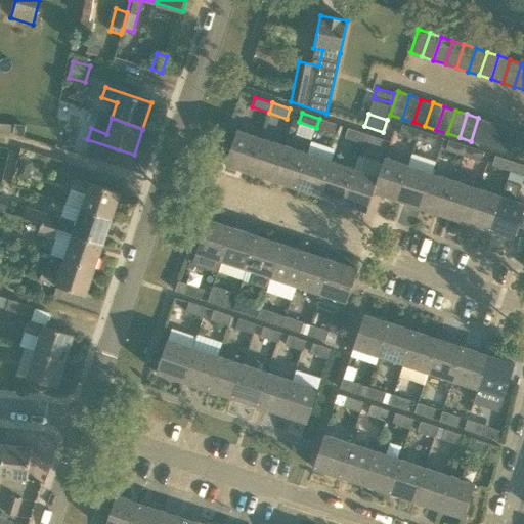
[(471,141),(482,145),(489,122),(478,118),(471,141)]
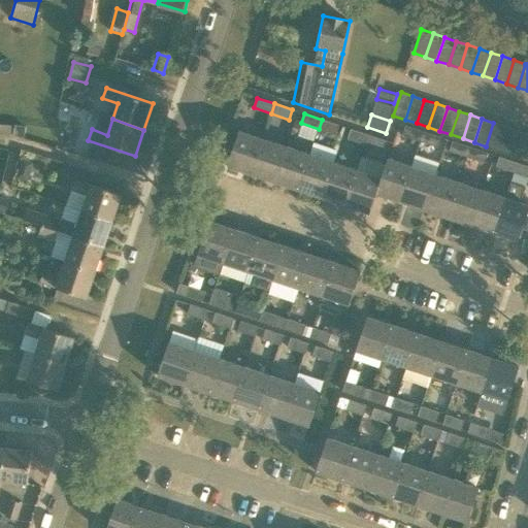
[(339,125),(322,120),(319,129),(336,135),(339,125)]
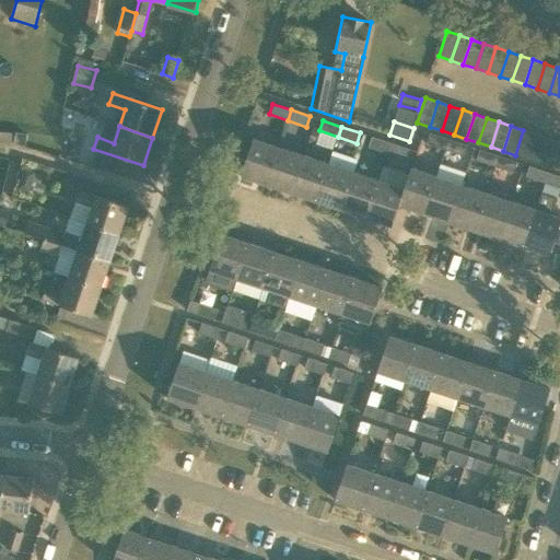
[(515,155),(527,159),(535,133),(523,130),(515,155)]
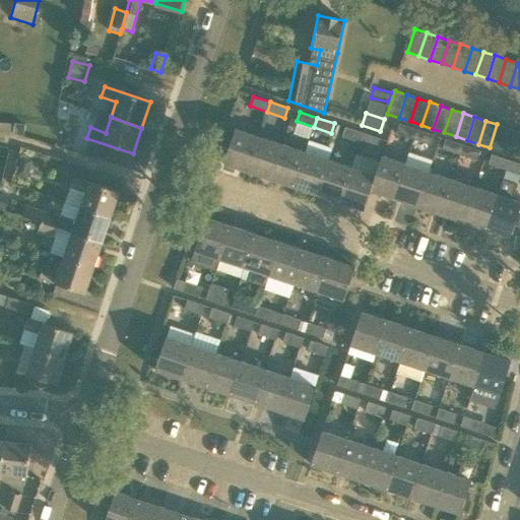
[(0,132),(10,134),(10,133),(11,123),(0,122),(0,132)]
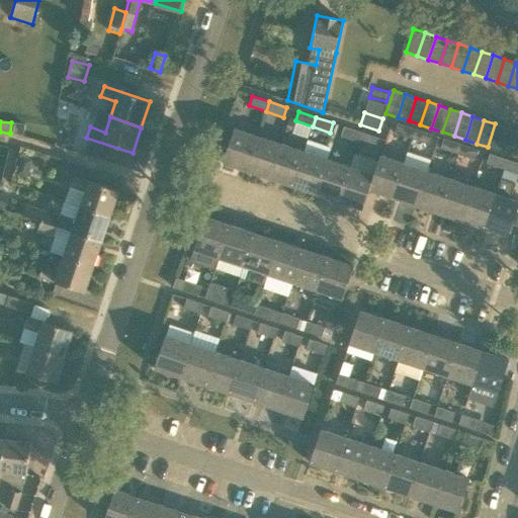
[(14,123),(12,134),(23,137),(25,125),(14,123)]
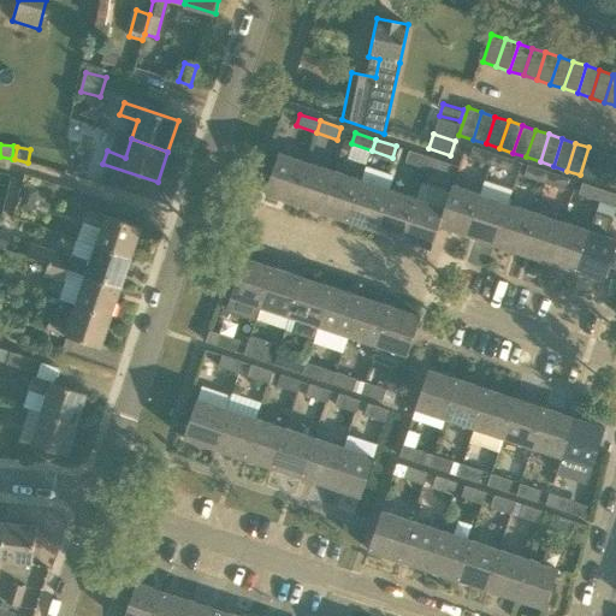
[(469,159),(490,165),(493,154),(473,147),(469,159)]
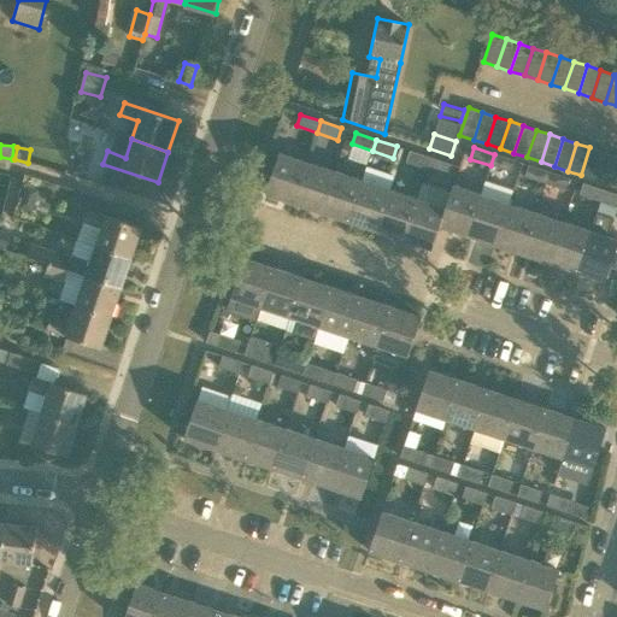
[(581,175),(594,180),(604,152),(589,147),(581,175)]
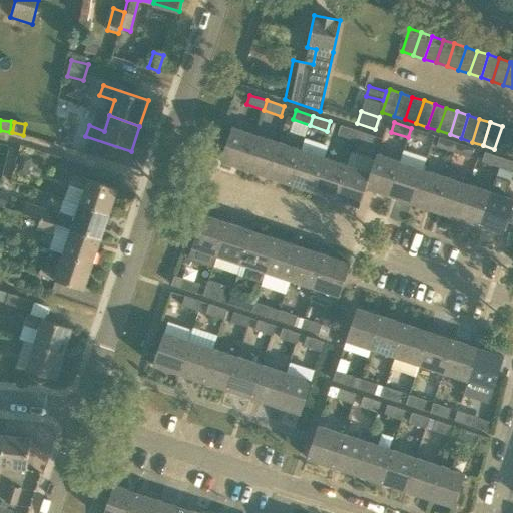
[(355,140),(358,131),(341,125),(338,135),(355,140)]
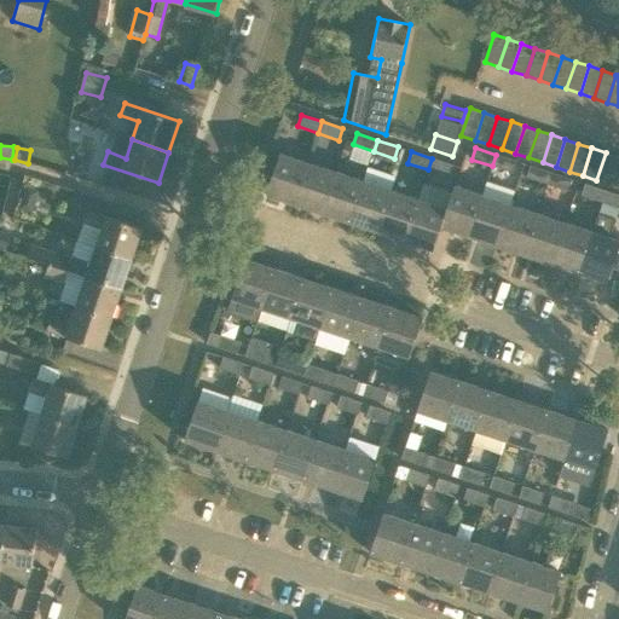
[(596,180),(609,185),(618,157),(606,152),(596,180)]
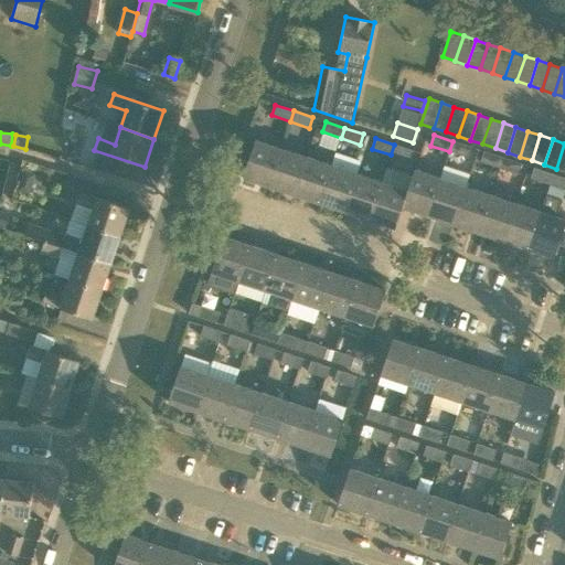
[(252,152),(244,149),(236,171),(244,174),(243,178),(269,187),(281,148),(256,140),(252,152)]
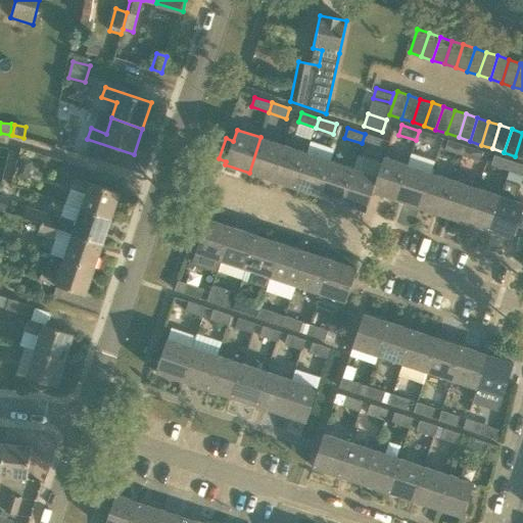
[(419,131),(416,140),(433,146),(437,136),(419,131)]
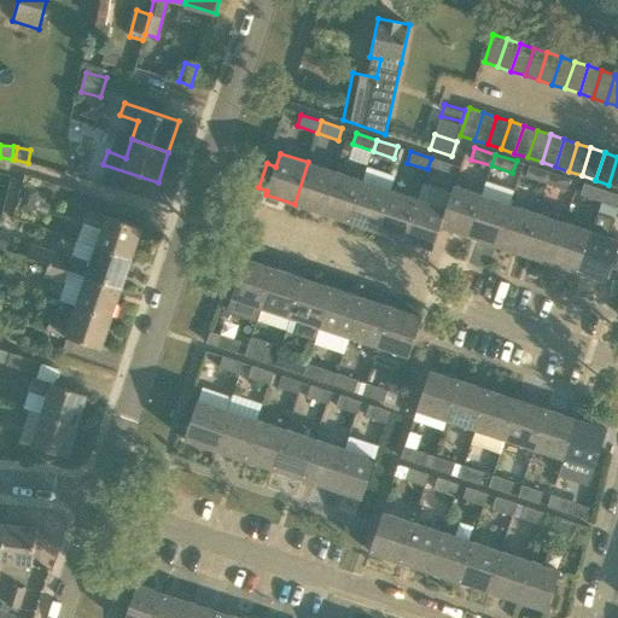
[(452,164),(431,158),(427,169),(448,176),(452,164)]
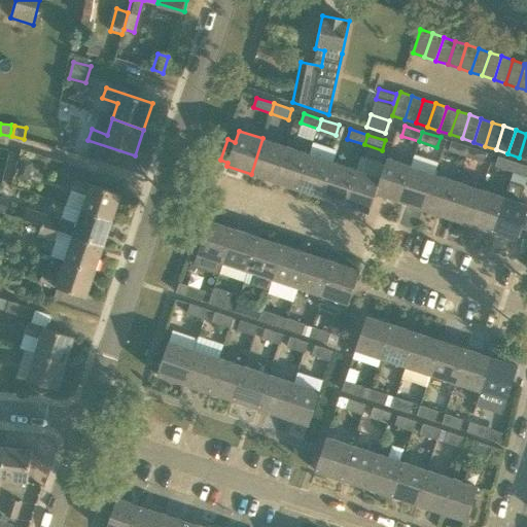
[(262,138),(251,174),(274,182),(286,146),(262,138)]
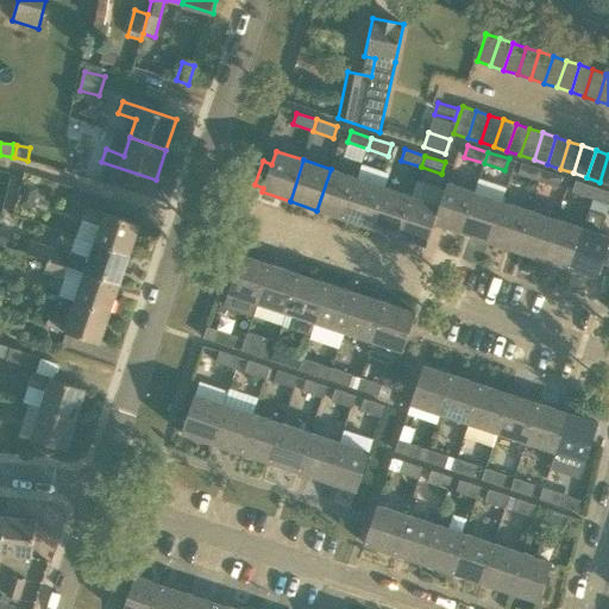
[(519,175),(539,181),(542,170),(522,163),(519,175)]
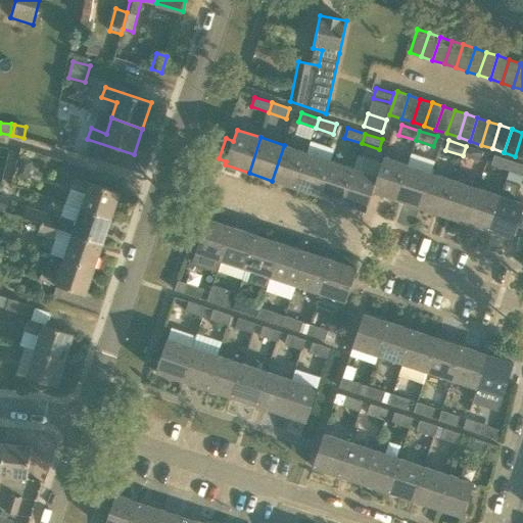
[(330,157),(333,147),(311,141),(307,151),(330,157)]
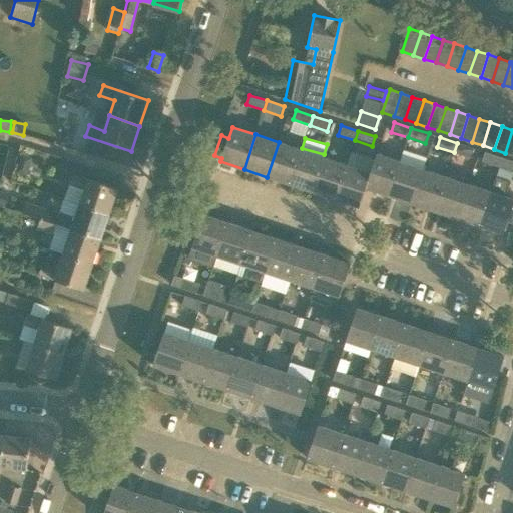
[(302,149),(279,142),(267,177),(290,184),(302,149)]
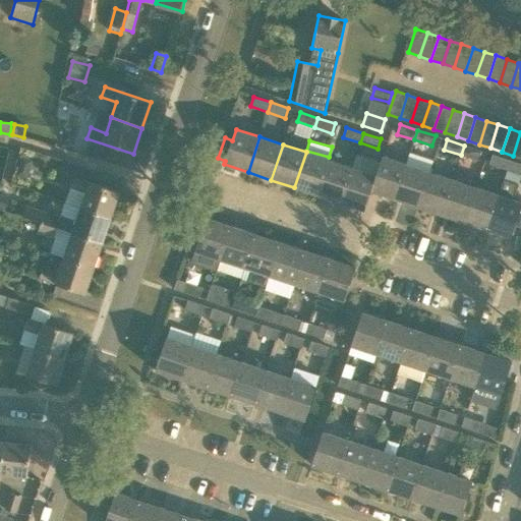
[(464,146),(461,155),(478,161),(481,151),(464,146)]
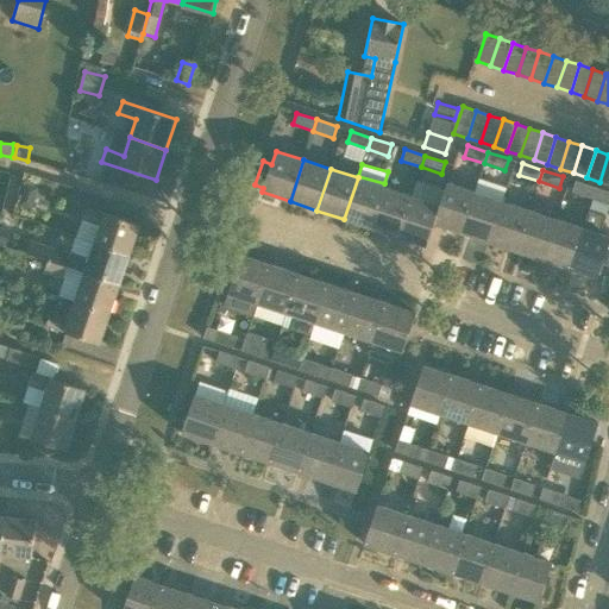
[(358,177),(344,219),(371,228),(384,187),(358,177)]
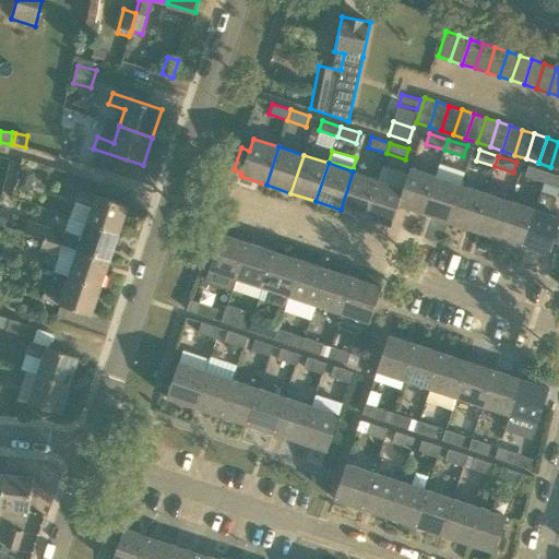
[(525,177),(544,182),(547,173),(528,166),(525,177)]
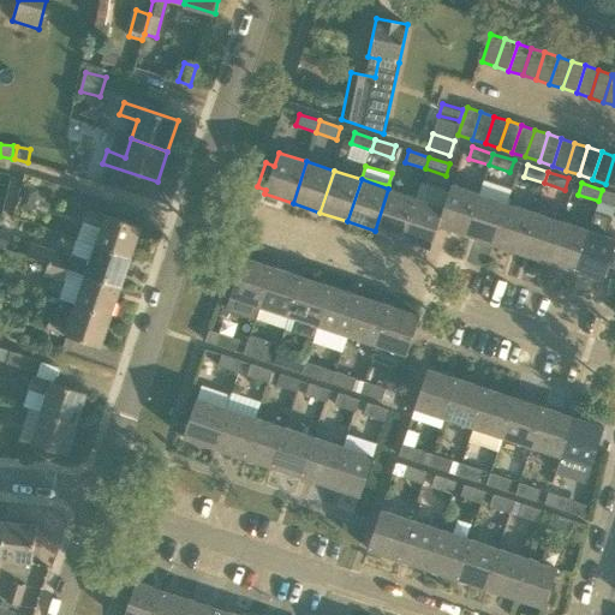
[(452,185),(449,191),(445,207),(439,226),(466,234),(479,193),(452,185)]
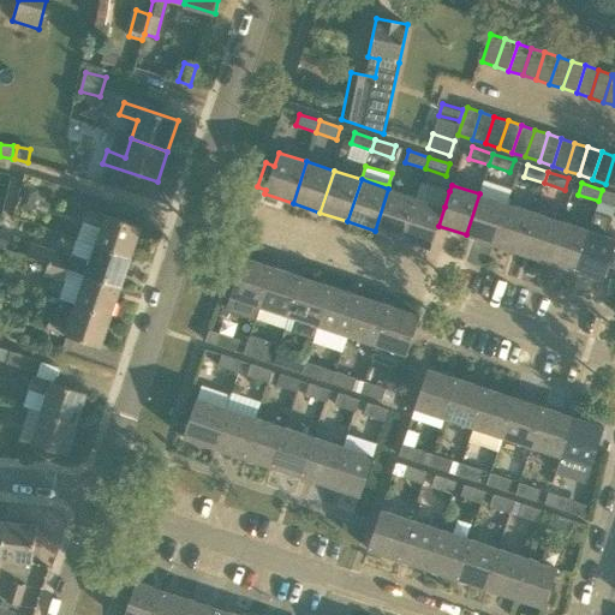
[(416,198),(388,189),(375,231),(402,239),(416,198)]
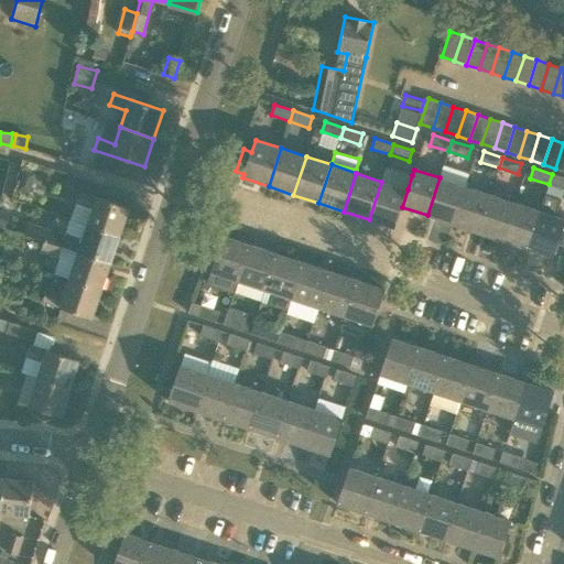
[(563,188),(563,177),(552,174),(549,184),(563,188)]
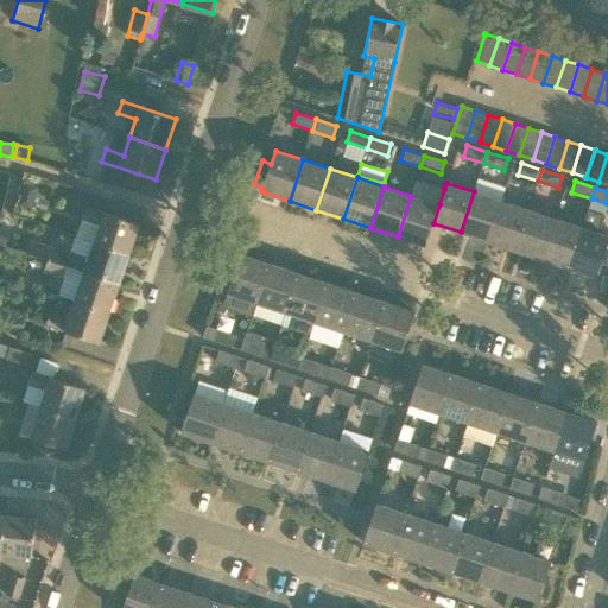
[(461,232),(488,241),(501,201),(474,191),(461,232)]
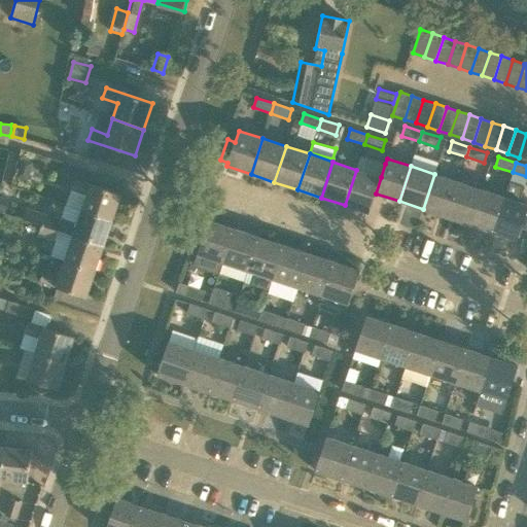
[(356,170),(345,205),(369,213),(376,194),(381,177),(356,170)]
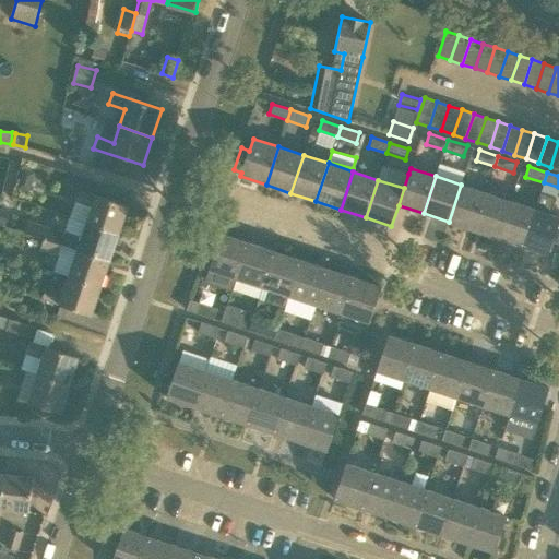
[(486,193),(461,185),(449,222),(474,230),(486,193)]
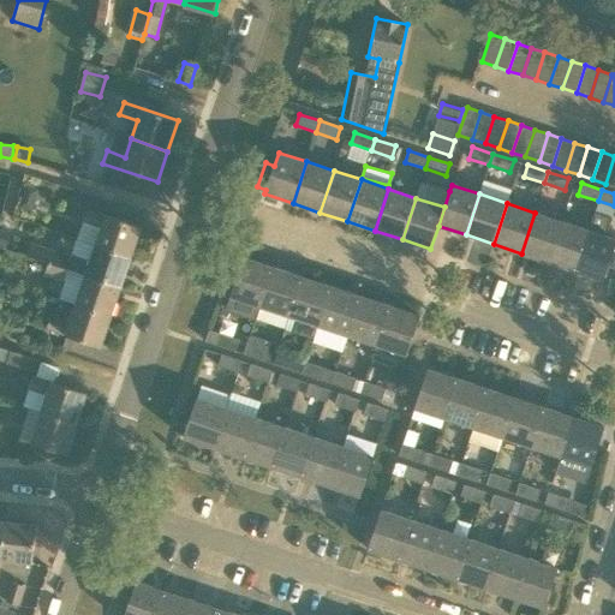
[(87,208),(83,220),(77,239),(95,245),(131,257),(142,227),(87,208)]
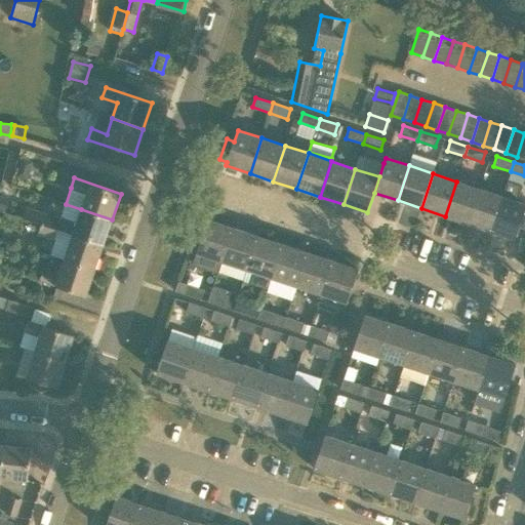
[(445,216),(468,224),(479,189),(456,182),(445,216)]
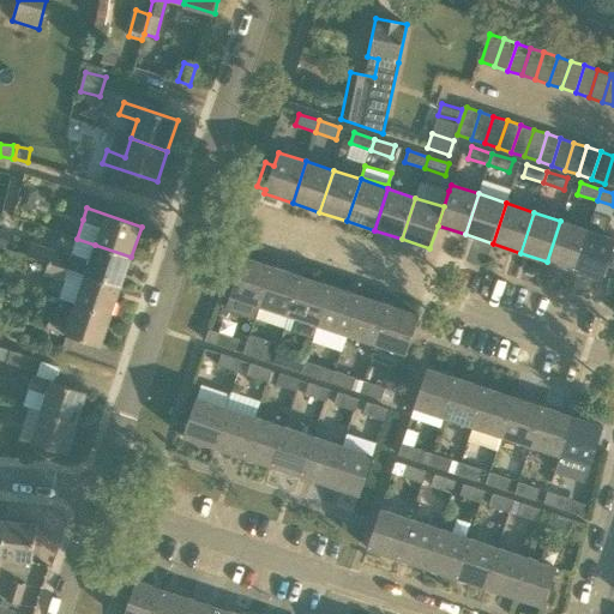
[(602,280),(607,266),(613,245),(613,238),(605,235),(611,217),(594,212),(588,230),(575,271),(602,280)]
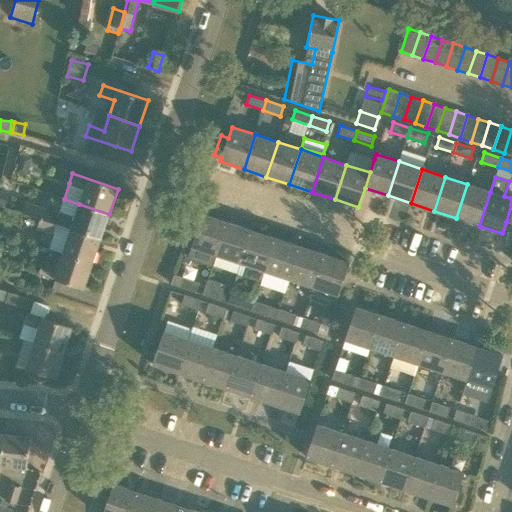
[(490,192),(467,184),(456,218),(479,226),(490,192)]
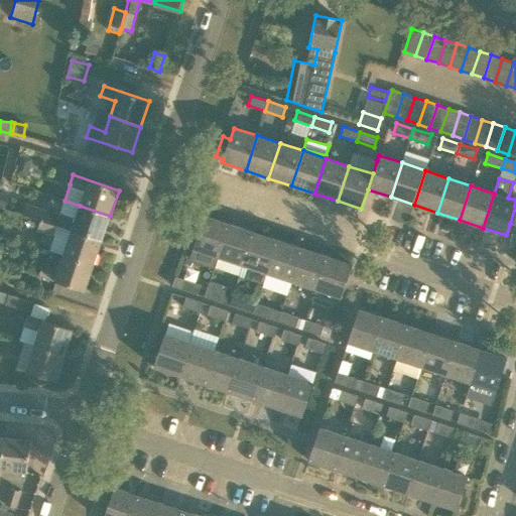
[(65,201),(59,214),(26,203),(22,214),(41,220),(56,226),(72,231),(102,241),(110,216),(80,206),(65,201)]
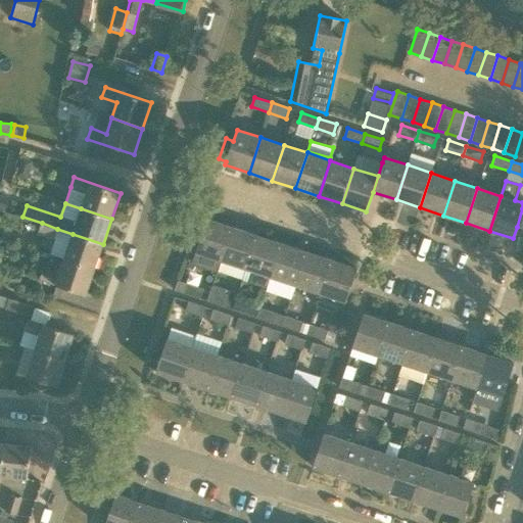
[(218,271),(222,260),(232,227),(207,219),(192,263),(218,271)]
